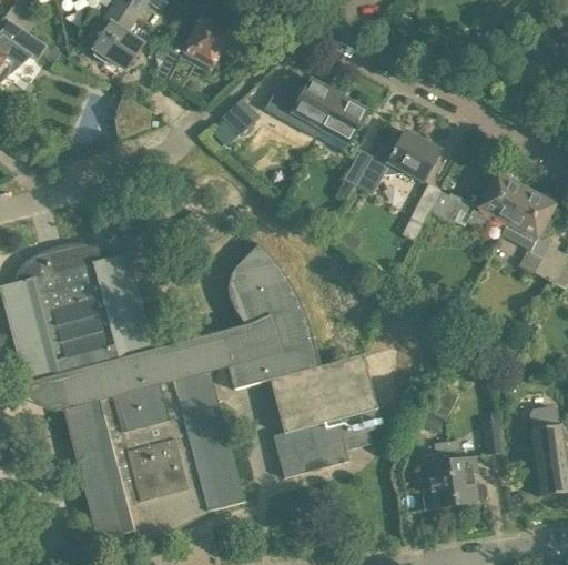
[(93,48),(97,50),(93,53),(105,61),(108,57),(124,68),(141,42),(125,32),(146,0),(114,0),(102,18),(110,23),(93,48)]
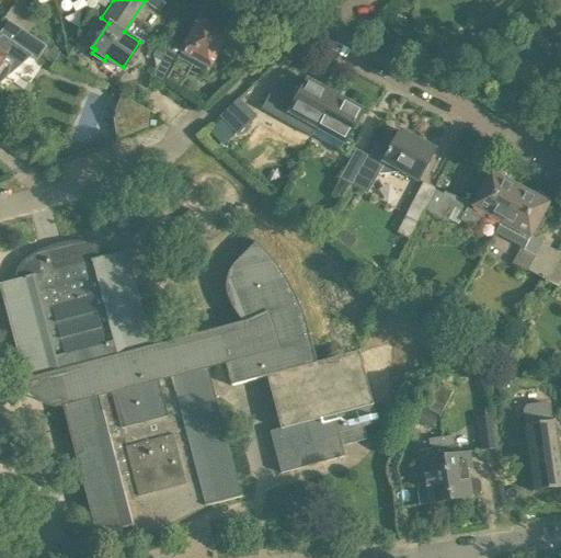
[(152,73),(164,79),(178,55),(205,69),(209,61),(227,30),(199,14),(182,47),(171,41),(152,73)]
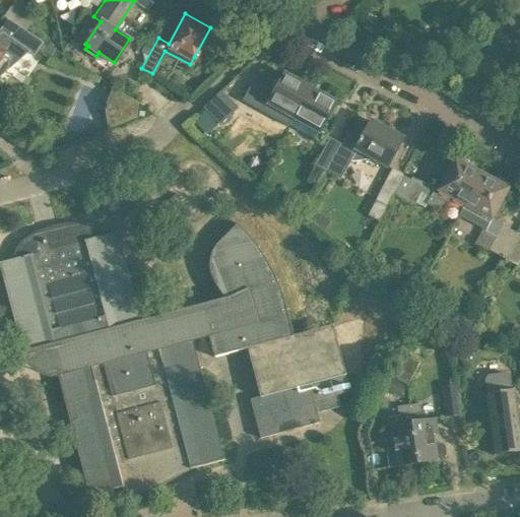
[(0,81),(34,54),(46,61),(54,48),(7,16),(0,26),(0,81)]
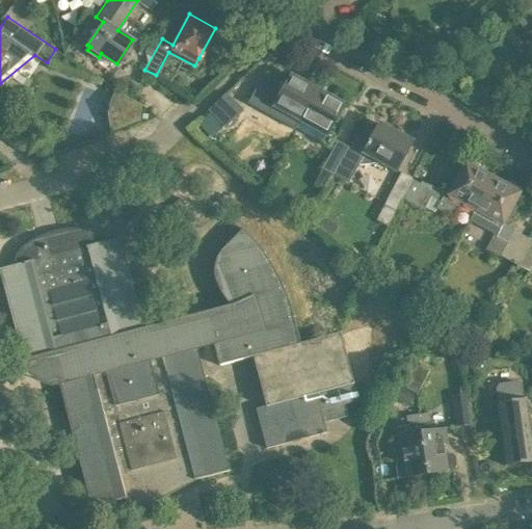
[(273,104),(299,118),(317,87),(290,73),(281,91),(271,86),(264,99),(274,104),(273,104)]
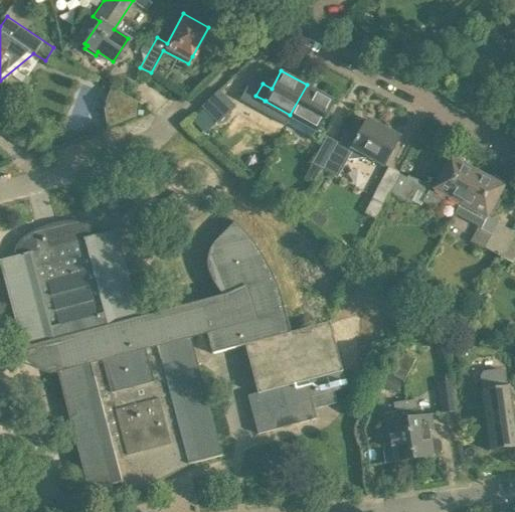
[(103,106),(106,127),(134,115),(137,102),(111,84),(103,106)]
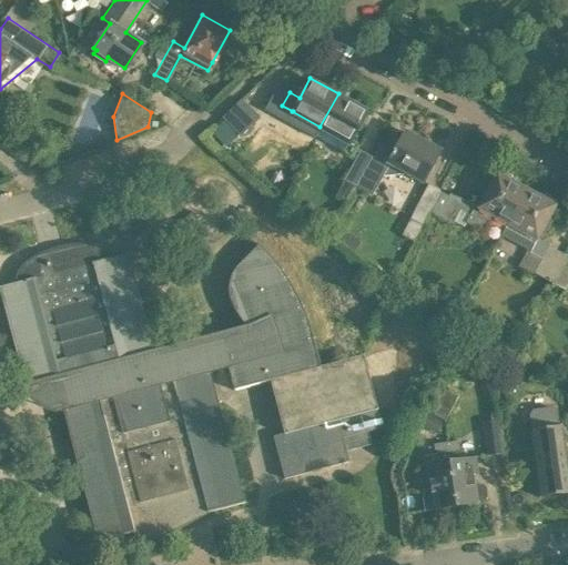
[(338,93),(320,127),(340,138),(335,145),(351,154),(356,143),(350,140),(366,109),(338,93)]
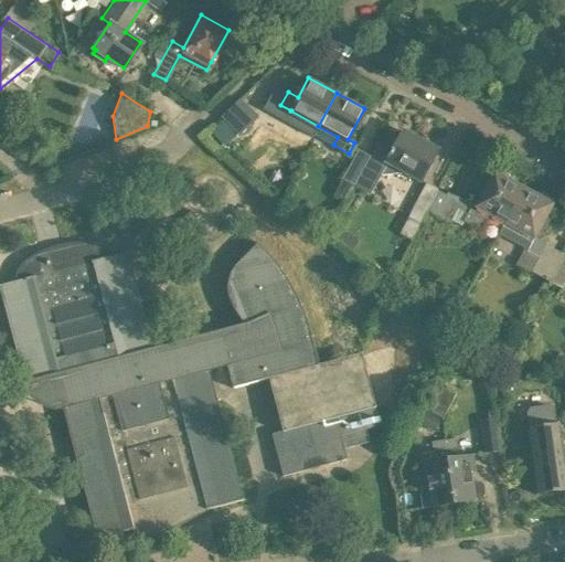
[(220,115),(238,134),(257,116),(240,97),(220,115)]
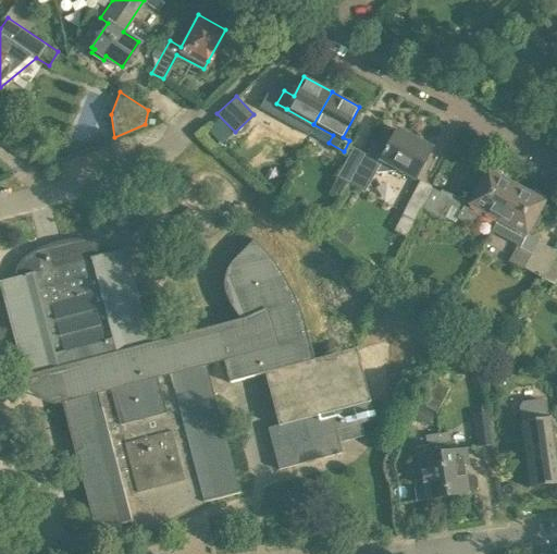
[(364,151),(348,180),(364,189),(374,171),(398,168),(415,176),(431,146),(396,127),(395,132),(384,125),(375,140),(371,138),(364,151)]
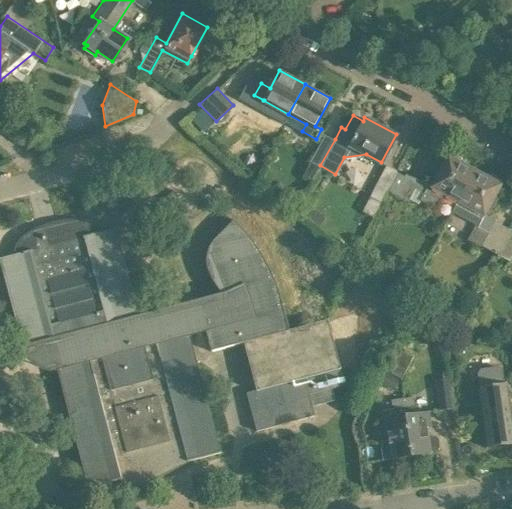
[(310,160),(320,165),(335,139),(324,134),(310,160)]
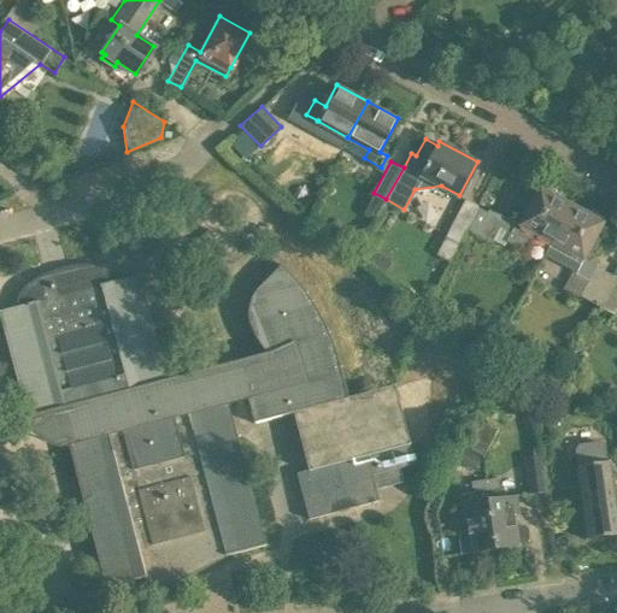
[(533,231),(552,241),(571,202),(540,186),(518,223),(505,216),(505,214),(489,206),(488,210),(477,205),(466,227),(476,231),(492,240),(500,225),(510,230),(505,240),(523,249),(533,231)]
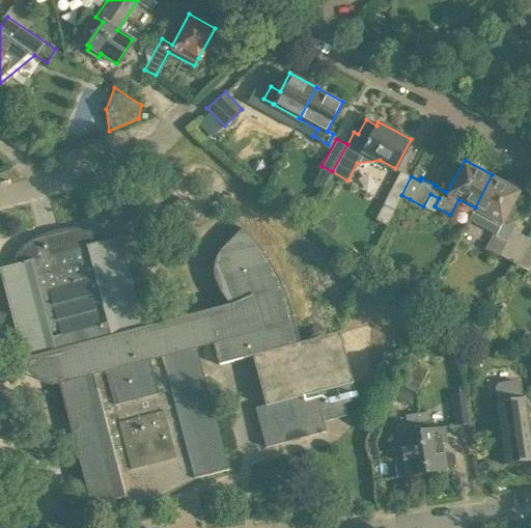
[(386,223),(401,195),(411,176),(411,175),(400,170),(375,217),(386,223)]
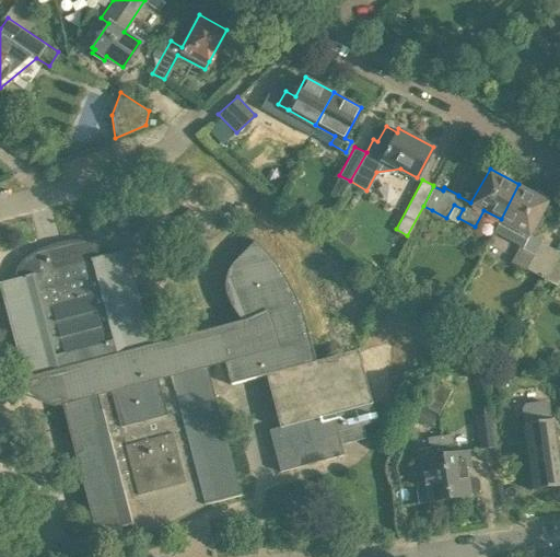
[(526,267),(541,276),(556,248),(540,240),(540,239),(529,233),(547,200),(518,184),(501,219),(494,230),(534,253),(526,267)]
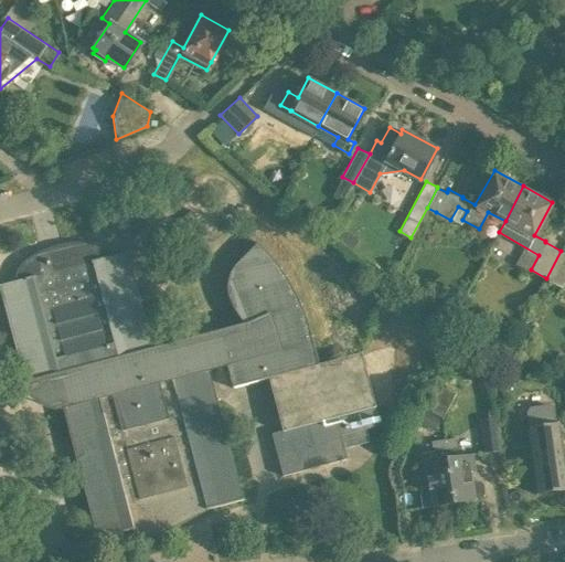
[(177,219),(173,220),(179,229),(182,225),(184,223),(187,221),(193,219),(196,216),(192,209),(189,211),(187,212),(183,215),(180,216),(177,219)]
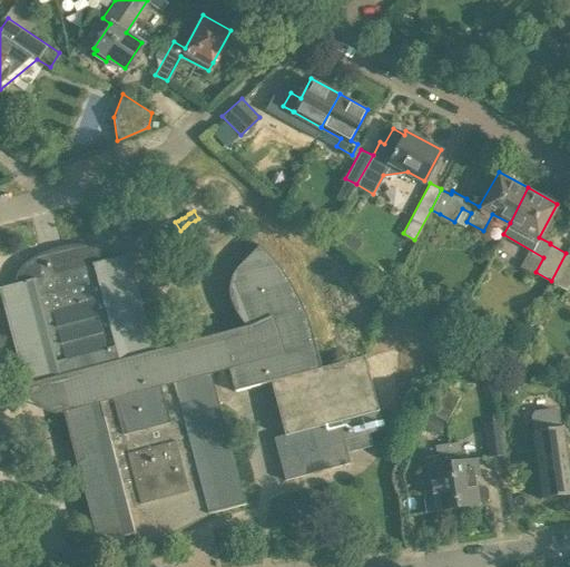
[(208,343),(204,344),(210,369),(228,364),(234,390),(271,380),(285,432),(274,436),(285,478),(350,461),(346,450),(373,443),(369,431),(383,427),(364,354),(321,367),(312,332),(304,309),(300,301),(287,279),(269,255),(257,241),(255,243),(257,246),(236,266),(234,271),(232,275),(229,282),(229,289),(229,294),(232,301),(238,315),(249,329),(246,330),(247,333),(208,343)]
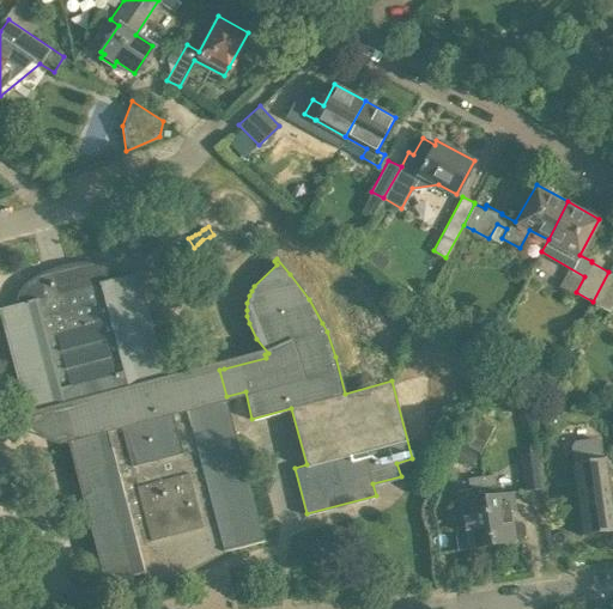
[(66,437),(104,582),(158,567),(161,573),(170,570),(169,565),(263,540),(226,396),(219,370),(173,382),(171,377),(168,378),(167,378),(165,379),(137,272),(120,275),(117,272),(113,267),(109,265),(101,262),(96,262),(35,279),(29,280),(25,281),(23,285),(18,290),(17,294),(16,299),(17,302),(0,306),(0,309),(0,310),(28,414),(25,415),(26,416),(42,413),(44,413),(47,414),(53,418),(50,418),(53,428),(62,426),(66,431),(68,437),(66,437)]
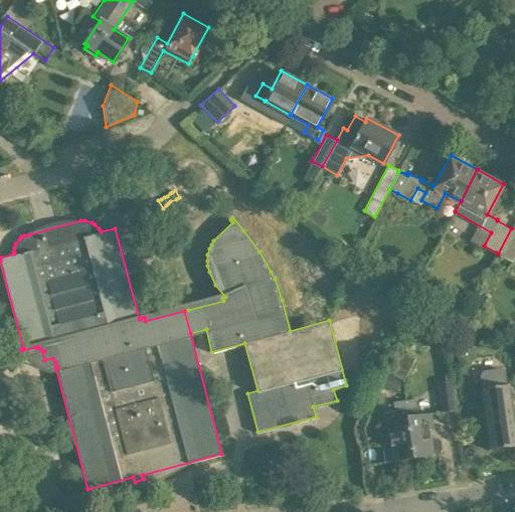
[(514,229),(511,228),(498,253),(512,261),(514,254),(514,229)]
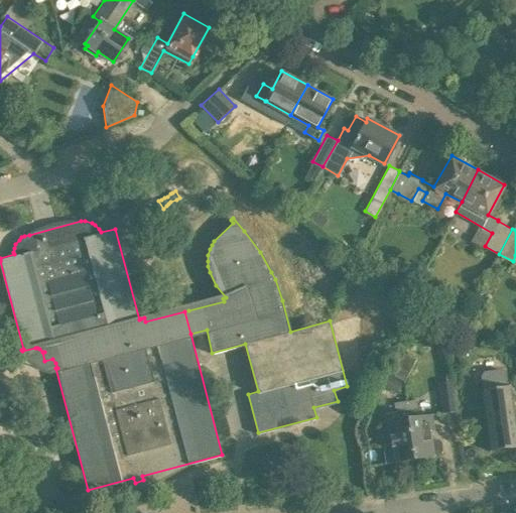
[(147,274),(137,276),(141,292),(151,289),(147,274)]
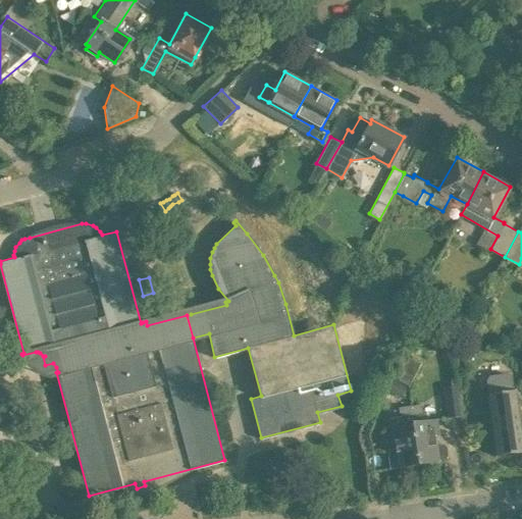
[(396,377),(409,384),(420,362),(407,355),(396,377)]
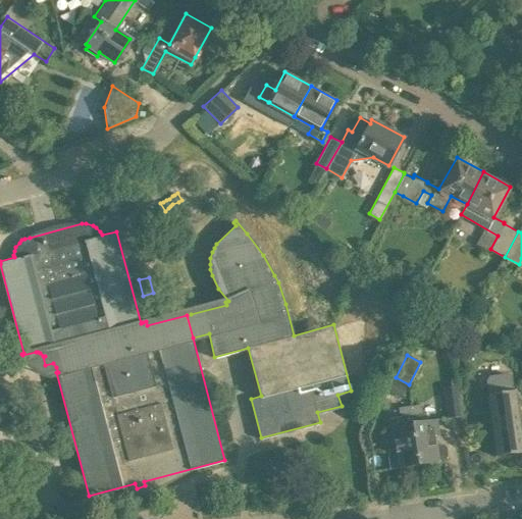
[(490,412),(496,452),(521,448),(521,447),(517,409),(515,409),(511,376),(506,373),(490,375),(487,379),(491,412),(490,412)]
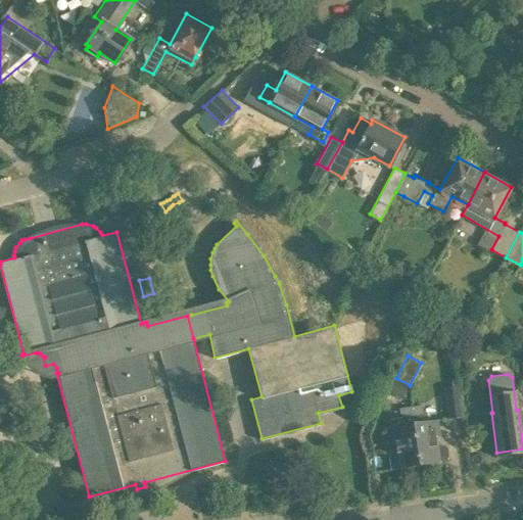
[(389,376),(383,388),(401,396),(407,385),(389,376)]
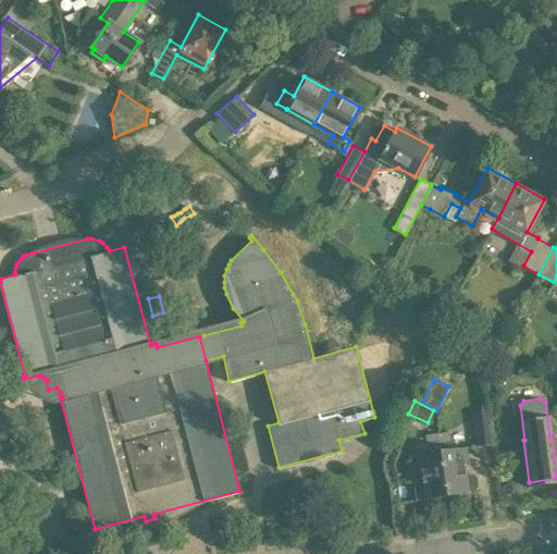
[(473,411),(478,445),(492,443),(486,409),(473,411)]
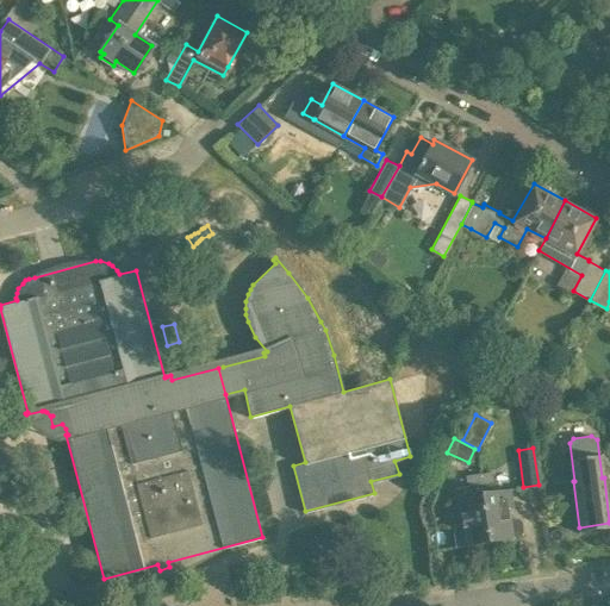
[(492,470),(479,473),(480,483),(475,483),(479,508),(484,508),(489,541),(492,541),(495,542),(504,541),(506,538),(511,537),(510,535),(518,533),(522,530),(521,520),(517,518),(508,519),(506,506),(508,506),(505,489),(495,491),(492,470)]
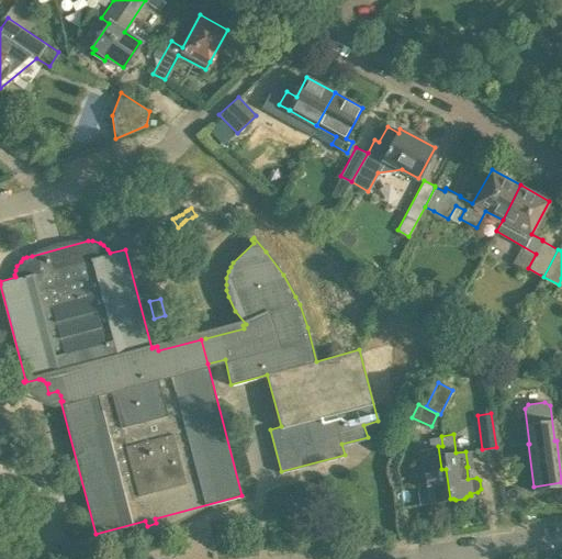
[(442,446),(441,436),(429,437),(431,456),(423,457),(426,482),(418,483),(420,503),(450,499),(446,469),(441,469),(438,446),(442,446)]
